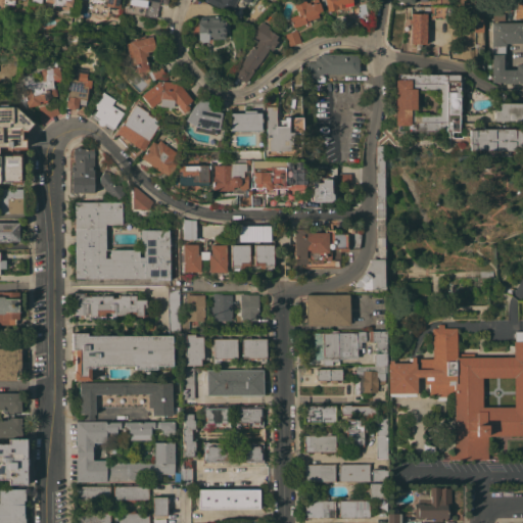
[(61,5),(60,6),(59,6),(58,6),(57,11),(50,10),(51,3),(50,3),(47,3),(46,2),(46,1),(44,1),(44,0),(72,0),(70,6),(68,6),(68,7),(62,6),(62,4),(61,4),(61,5)]
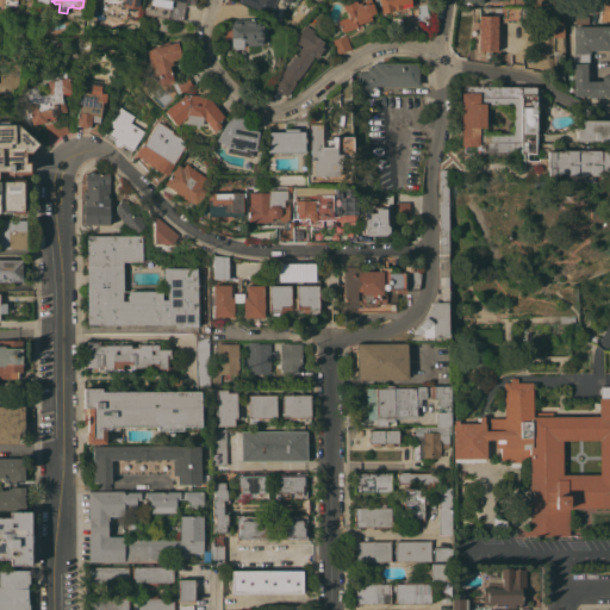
[(138,0),(137,8),(134,8),(132,11),(125,10),(126,7),(123,7),(123,8),(119,8),(119,6),(107,4),(107,6),(104,5),(104,2),(101,2),(101,0),(138,0)]
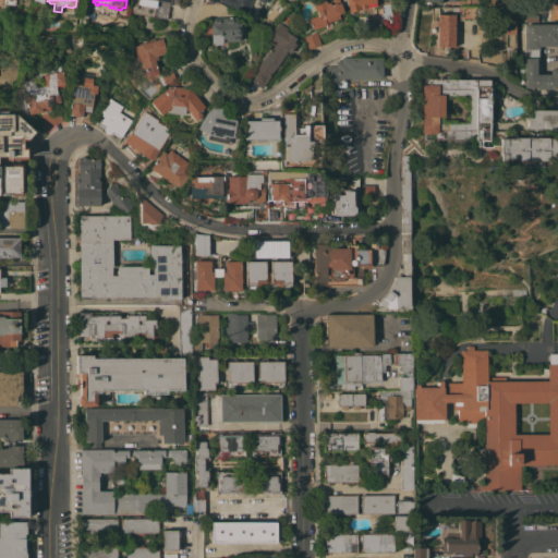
[(178,0),(178,4),(169,2),(166,19),(132,13),(133,0),(178,0)]
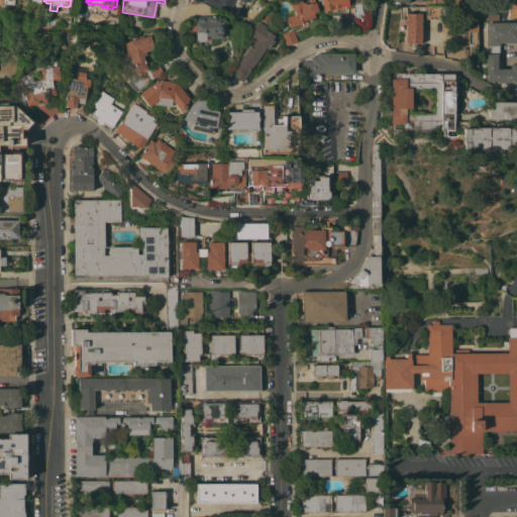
[(225,13),(214,6),(213,6),(203,0),(244,0),(244,1),(243,1),(242,3),(242,2),(238,8),(240,9),(236,16),(232,13),(231,14),(227,11),(225,13)]
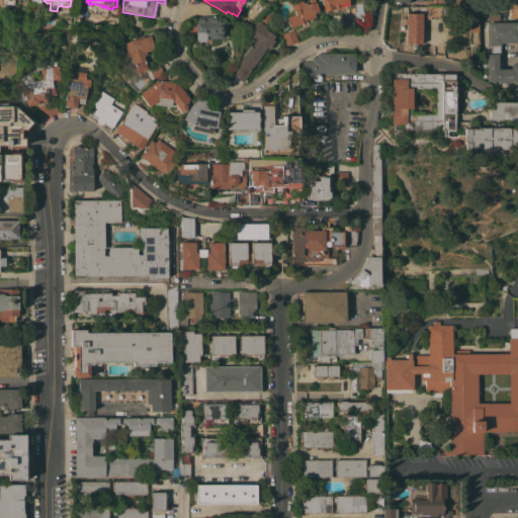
[(286,17),(294,14),(293,11),(292,11),(290,3),(299,0),(300,1),(301,0),(303,1),(305,0),(315,0),(319,11),(314,12),(315,16),(303,21),(303,23),(290,27),(286,17)]
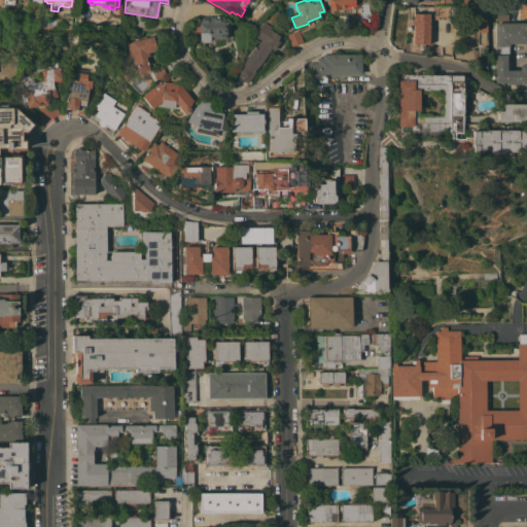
[(353,0),(354,2),(346,4),(346,7),(329,11),(328,4),(324,5),(323,0),(353,0)]
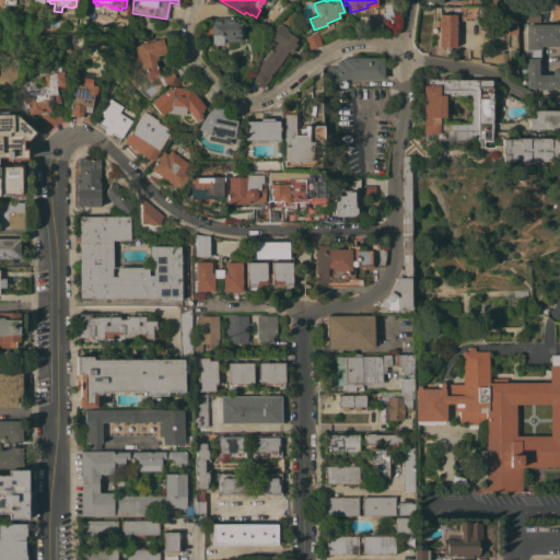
[(559,0),(559,19),(551,20),(550,8),(553,8),(553,2),(558,2),(558,0),(559,0)]
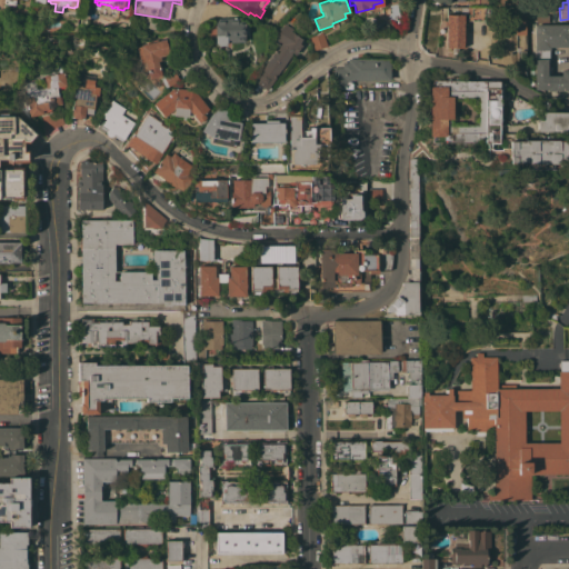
[(487,7),(489,7),(489,20),(466,21),(466,18),(467,18),(467,8),(487,7)]
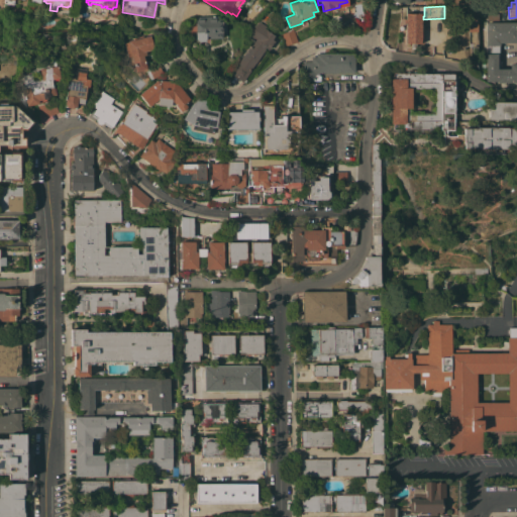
[(464,18),(464,9),(477,9),(477,18),(464,18)]
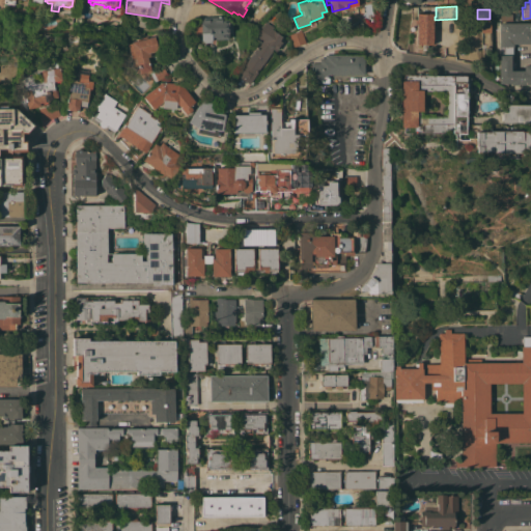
[(416,45),(416,14),(432,14),(432,20),(435,20),(435,23),(432,23),(432,45),(427,45),(427,49),(422,49),(422,45),(416,45)]
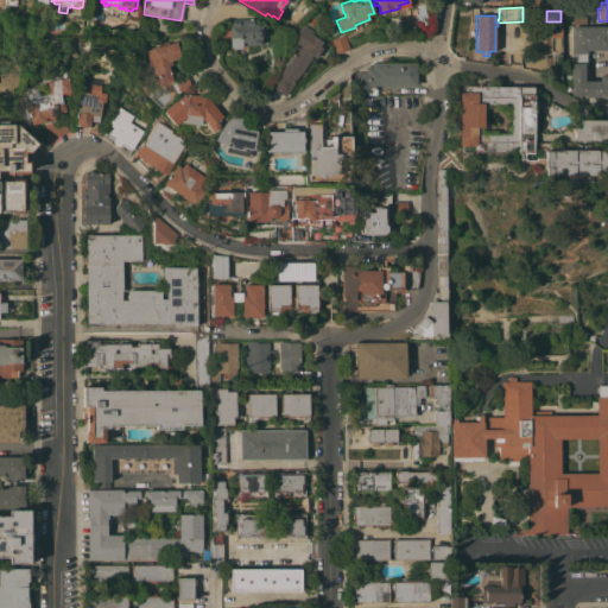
[(229,26),(230,26),(230,23),(233,20),(261,20),(261,44),(242,45),(239,49),(234,49),(229,46),(229,26)]
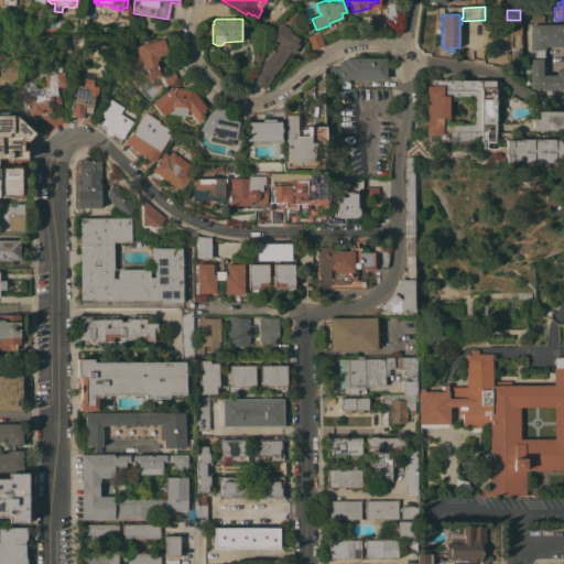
[(252,82),(260,69),(259,69),(270,53),(271,53),(277,45),(269,40),(281,22),(290,29),(289,31),(291,32),(290,32),(300,39),(296,43),(299,45),(292,54),(290,52),(264,89),(252,82)]
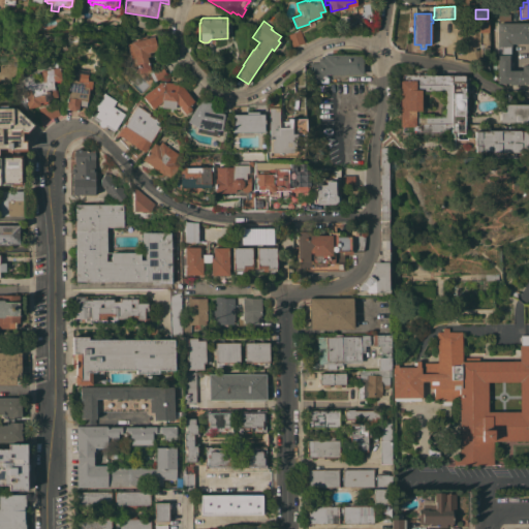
[(528,22),(528,43),(511,43),(511,47),(510,47),(510,70),(522,70),(522,65),(528,65),(528,85),(509,85),(508,83),(497,83),(497,55),(501,55),(501,47),(497,47),(497,23),(528,22)]
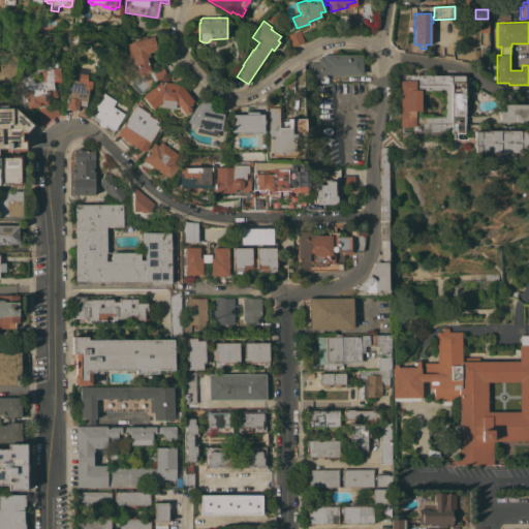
[(304,42),(293,45),(290,33),(300,30),(304,42)]
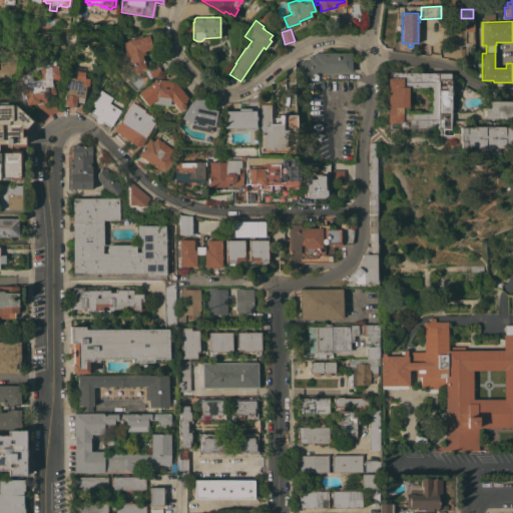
[(126,41),(132,39),(131,37),(141,35),(141,37),(148,35),(152,48),(147,49),(148,54),(141,55),(144,66),(146,68),(155,62),(161,72),(151,77),(148,78),(144,68),(133,71),(132,65),(127,66),(125,56),(126,56),(122,42),(126,41)]
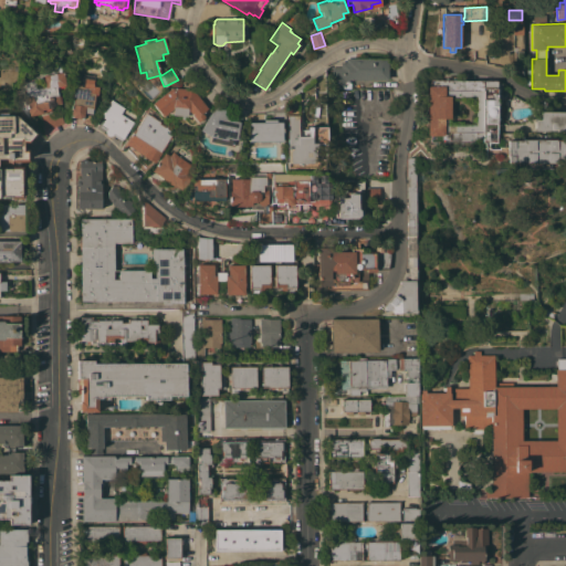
[(341,67),(341,62),(346,62),(346,58),(388,58),(388,80),(350,80),(349,88),(343,88),(343,86),(332,86),(332,67),(341,67)]
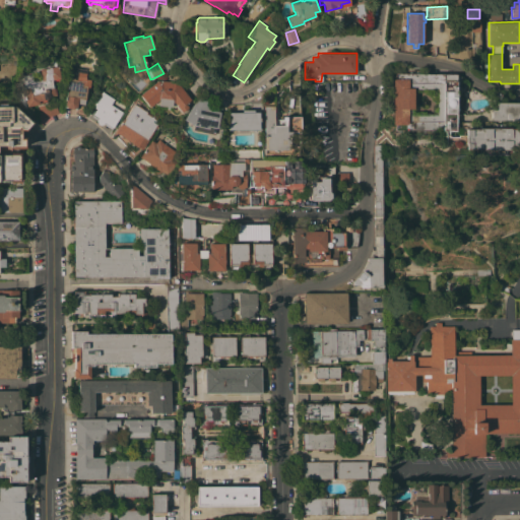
[(21,75),(41,72),(40,69),(58,66),(60,78),(52,80),(53,88),(54,87),(55,94),(50,95),(47,99),(48,103),(55,101),(59,113),(39,119),(36,105),(26,106),(21,75)]
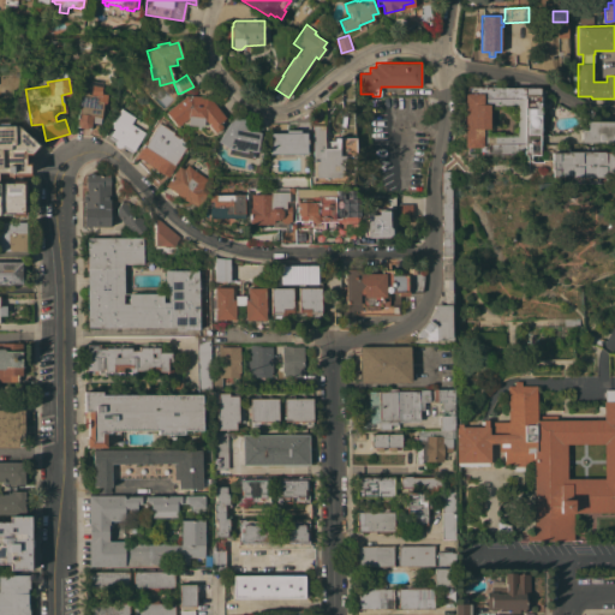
[(79,108),(76,108),(79,90),(82,91),(84,82),(90,83),(89,94),(91,94),(93,84),(102,87),(102,93),(108,94),(106,103),(103,102),(100,124),(91,123),(90,127),(88,129),(85,130),(85,131),(79,130),(81,129),(78,126),(77,125),(79,108)]
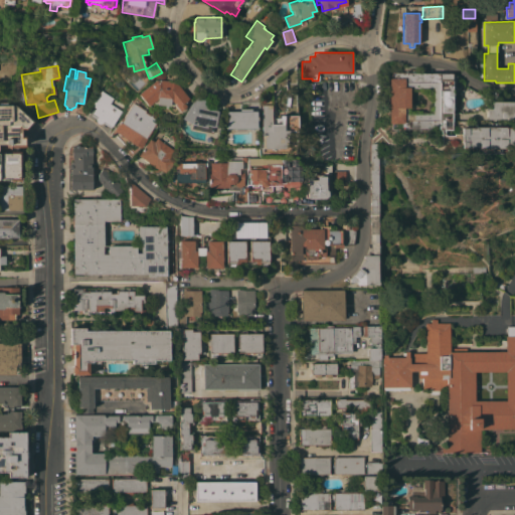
[(390,130),(391,124),(388,124),(389,78),(391,78),(392,72),(453,73),(452,130),(439,130),(390,130)]
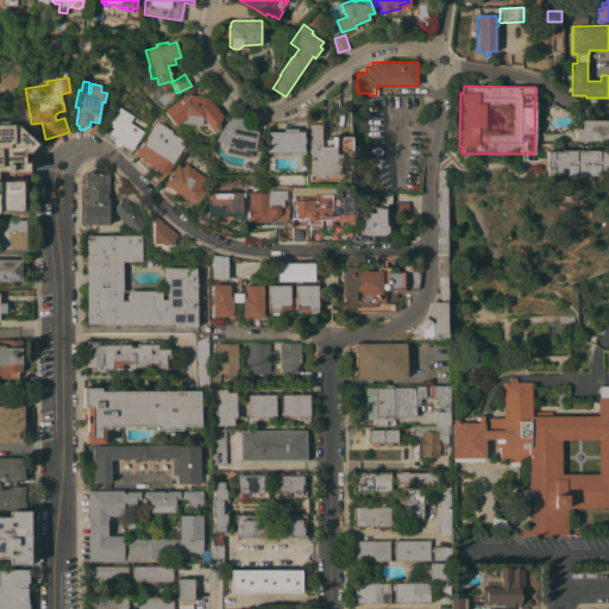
[(175,125),(163,111),(184,94),(207,96),(223,117),(217,121),(220,125),(213,131),(206,124),(201,123),(200,125),(184,124),(186,121),(181,120),(175,125)]
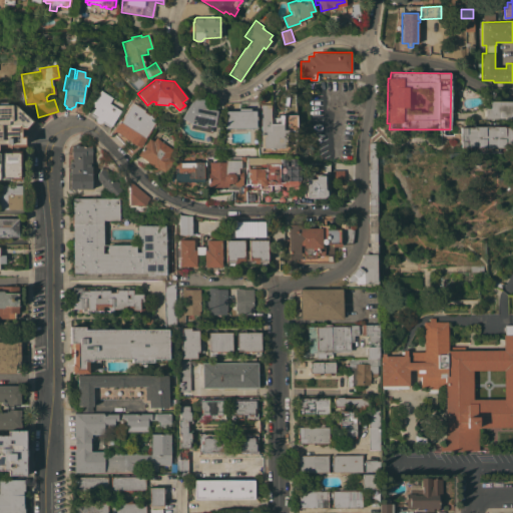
[(109,103),(120,110),(110,126),(102,120),(101,122),(98,123),(95,120),(94,118),(96,116),(91,112),(95,107),(91,105),(100,90),(112,97),(109,103)]
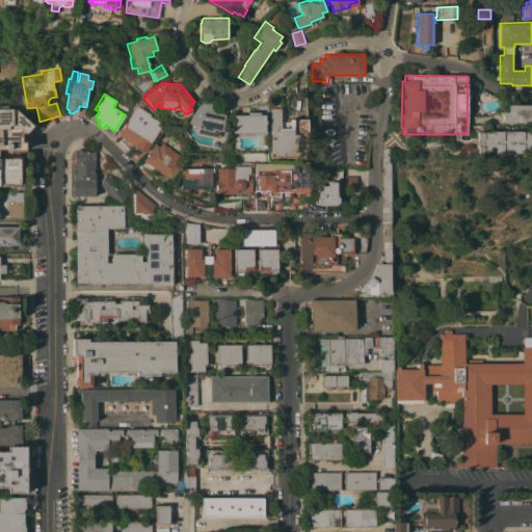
[(215,112),(224,114),(221,131),(220,131),(219,136),(197,132),(198,129),(187,123),(198,104),(200,105),(204,98),(214,104),(211,108),(213,109),(213,111),(215,112)]
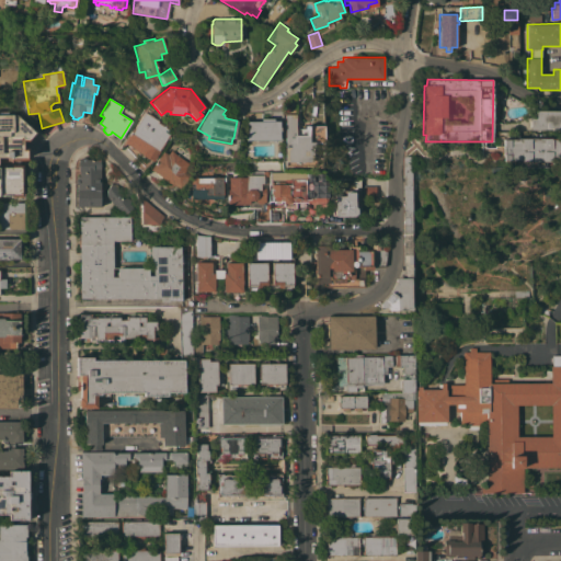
[(560,161),(545,162),(545,167),(514,167),(514,161),(502,161),(502,139),(507,139),(507,136),(507,134),(541,134),(541,138),(548,138),(548,139),(556,139),(556,142),(560,142),(560,129),(529,129),(528,118),(534,118),(535,111),(560,111),(560,161)]
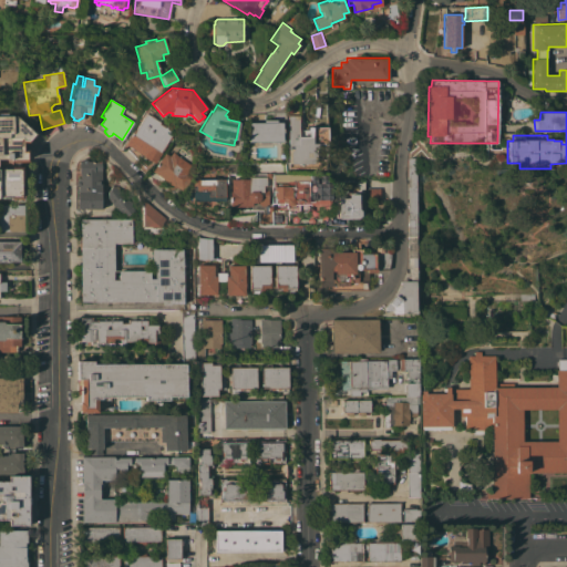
[(11,197),(0,197),(0,113),(7,113),(7,115),(16,115),(27,126),(29,125),(37,133),(29,142),(24,143),(24,150),(28,150),(28,162),(11,162),(11,158),(0,158),(0,168),(11,168),(11,167),(22,166),(22,168),(23,168),(23,183),(22,183),(22,199),(11,199),(11,197)]
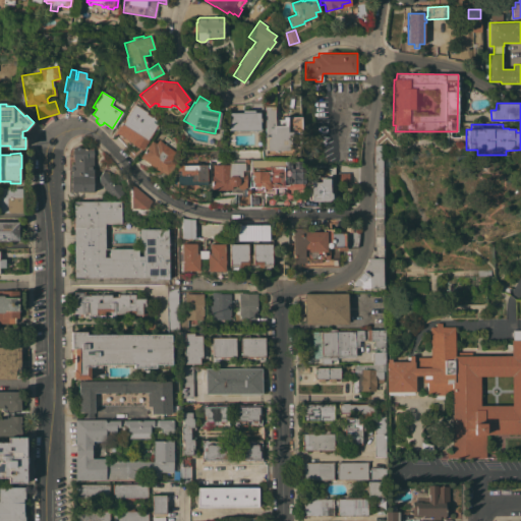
[(137,105),(142,107),(141,109),(152,115),(151,116),(156,119),(158,122),(158,123),(159,124),(156,128),(155,127),(153,131),(154,131),(150,138),(149,137),(148,139),(149,139),(141,150),(137,148),(133,155),(116,135),(112,136),(123,118),(125,118),(134,104),(137,106),(137,105)]
